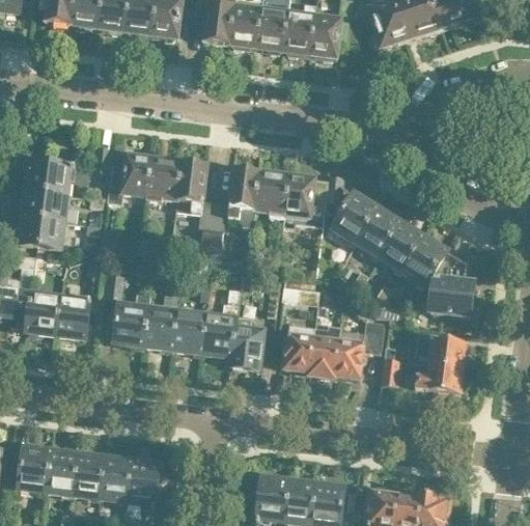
[(0,0),(0,9),(20,12),(21,0),(0,0)]
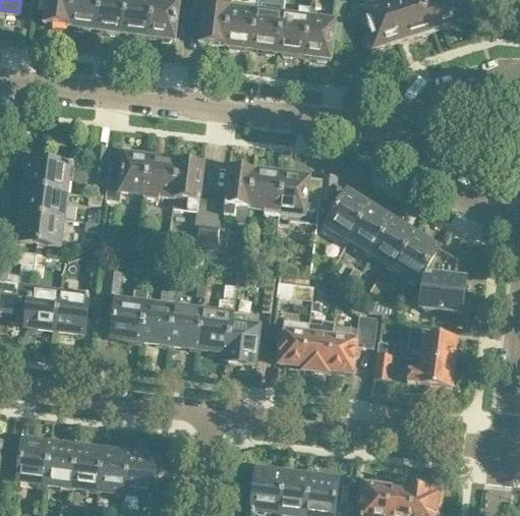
[(44,0),(43,7),(48,7),(47,8),(46,21),(71,24),(73,0),(44,0)]
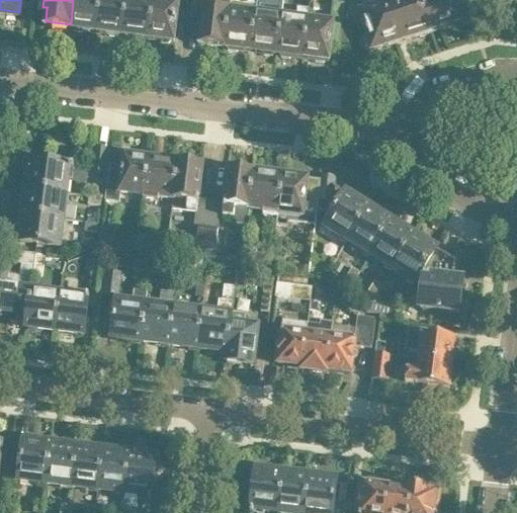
[(83,28),(85,26),(96,27),(99,0),(73,0),(71,24),(73,24),(75,27),(83,28)]
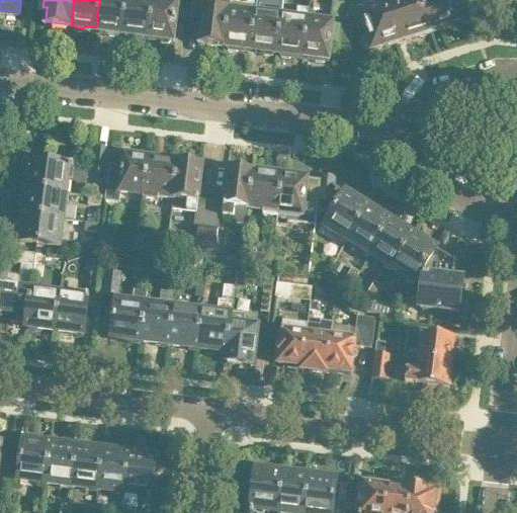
[(99,0),(96,27),(108,29),(110,31),(118,33),(120,30),(123,30),(126,0),(99,0)]
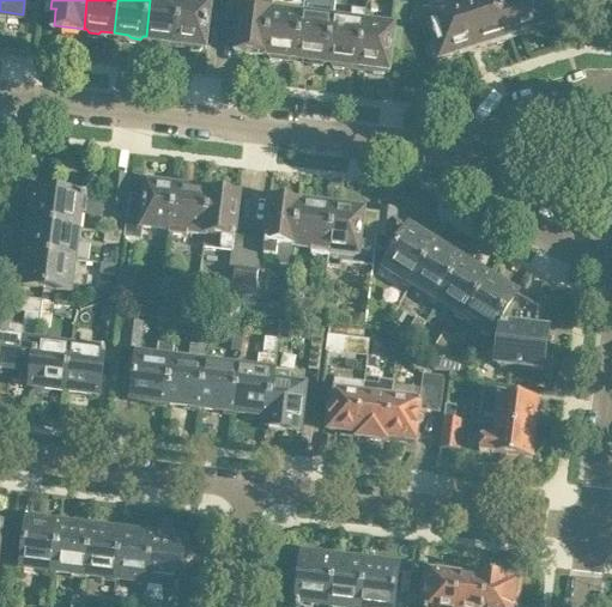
[(163,38),(177,41),(181,0),(150,0),(146,36),(149,37),(151,41),(161,42),(163,38)]
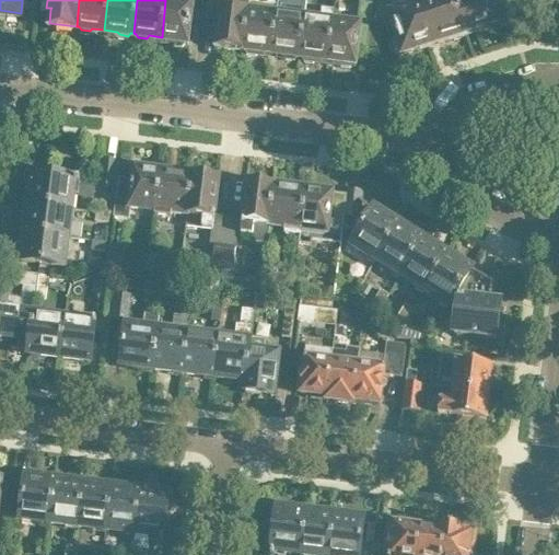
[(165,0),(162,37),(173,38),(174,42),(184,43),(185,39),(188,41),(193,8),(194,0),(165,0)]
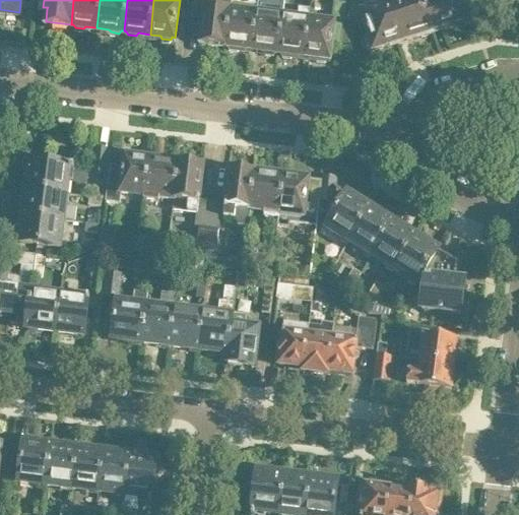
[(194,0),(193,8),(205,9),(203,23),(201,41),(225,44),(232,0),(194,0)]
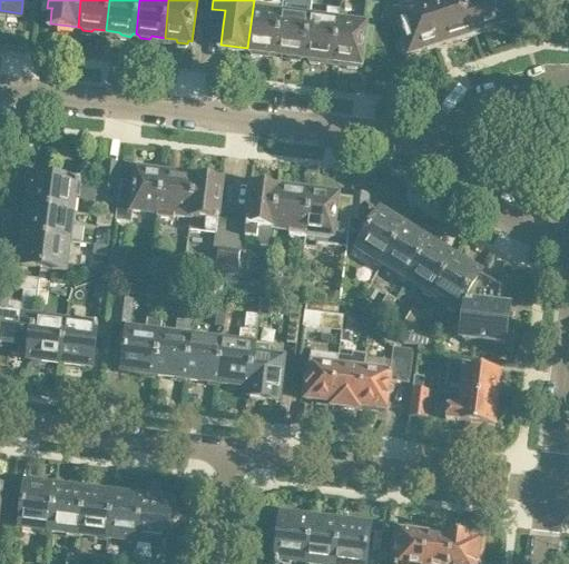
[(254,0),(247,48),(251,48),(253,51),(262,52),(264,50),(277,51),(283,1),(273,0),(254,0)]
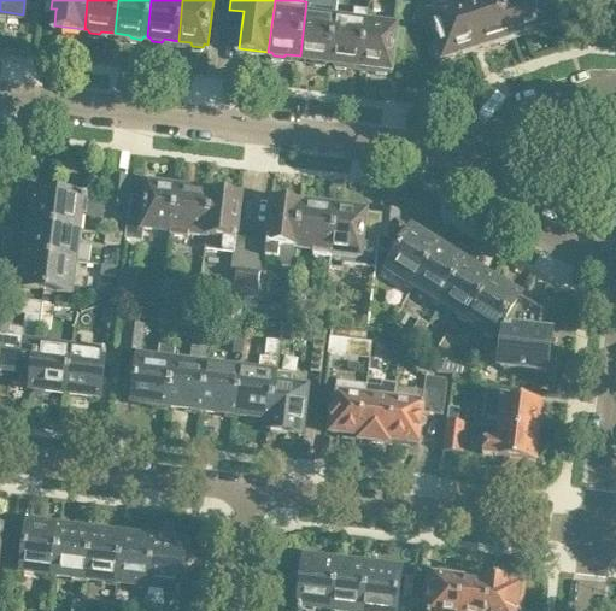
[(306,0),(306,1),(300,56),(314,58),(316,62),(326,63),(328,59),(332,60),(338,15),(339,0),(306,0)]
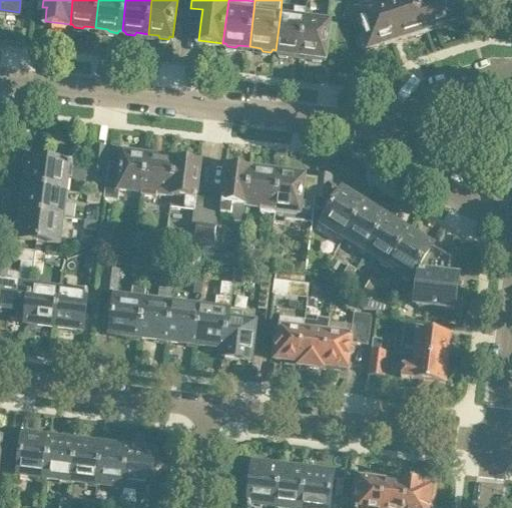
[(330,0),(328,18),(306,15),(301,53),(312,54),(313,57),(321,58),(323,56),(326,56),(328,40),(337,42),(339,35),(341,19),(343,0),(330,0)]
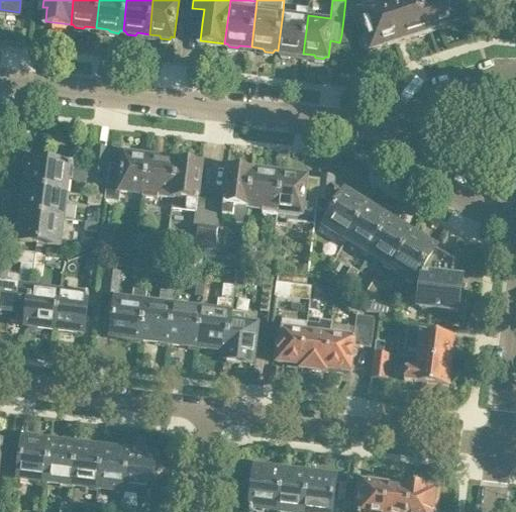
[(367,29),(366,29),(365,30),(364,31),(363,32),(362,33),(362,34),(360,36),(360,37),(362,39),(362,40),(362,41),(363,42),(364,43),(365,44),(366,45),(368,45),(369,45),(370,46),(371,45),(372,45),(396,38),(384,1),(384,0),(372,0),(374,4),(360,9),(367,29)]
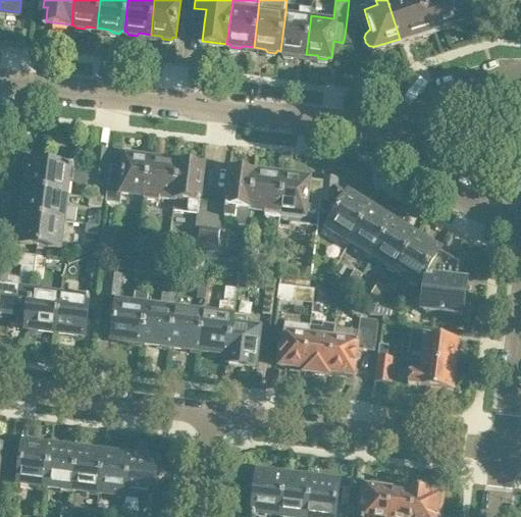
[(391,0),(387,1),(400,39),(422,32),(424,34),(432,31),(433,28),(425,0),(391,0)]
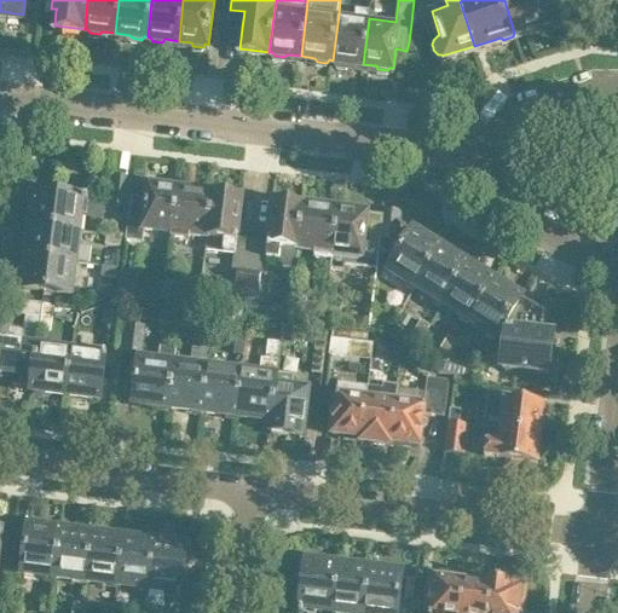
[(504,0),(514,33),(527,28),(531,30),(541,28),(542,24),(564,17),(566,16),(567,15),(569,13),(570,12),(570,10),(571,7),(571,6),(570,4),(570,3),(569,0),(504,0)]
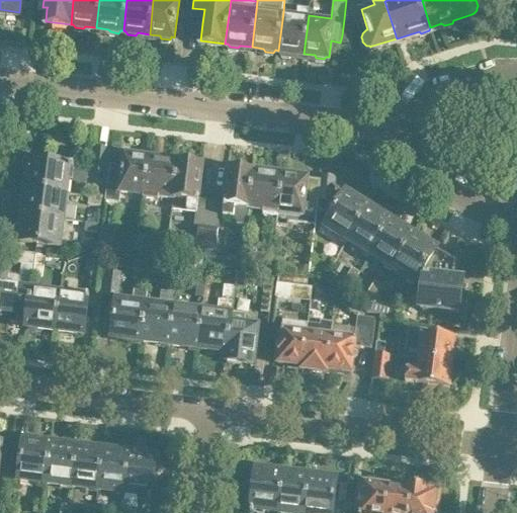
[(290,55),(292,52),(304,54),(309,15),(310,5),(298,4),(297,13),(283,12),(278,51),(280,51),(282,54),(290,55)]
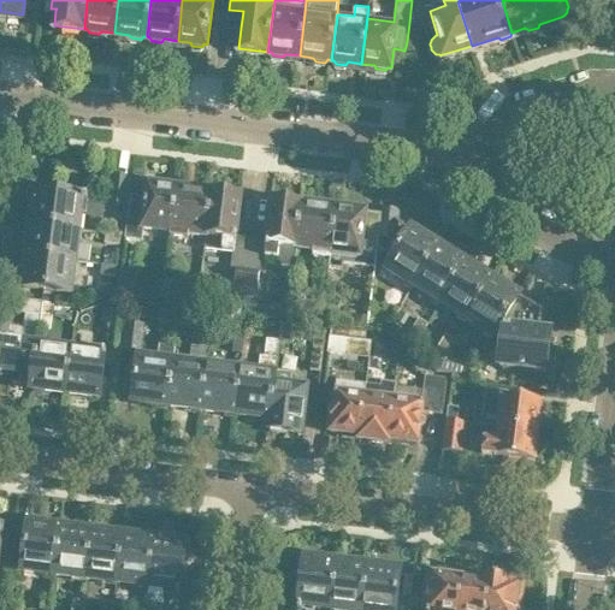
[(409,23),(407,42),(419,43),(421,24),(409,23)]
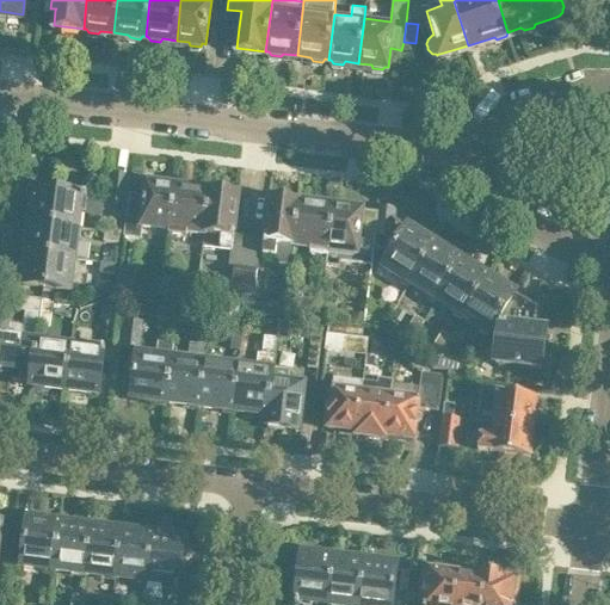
[(124,197),(128,172),(114,171),(110,196),(124,197)]
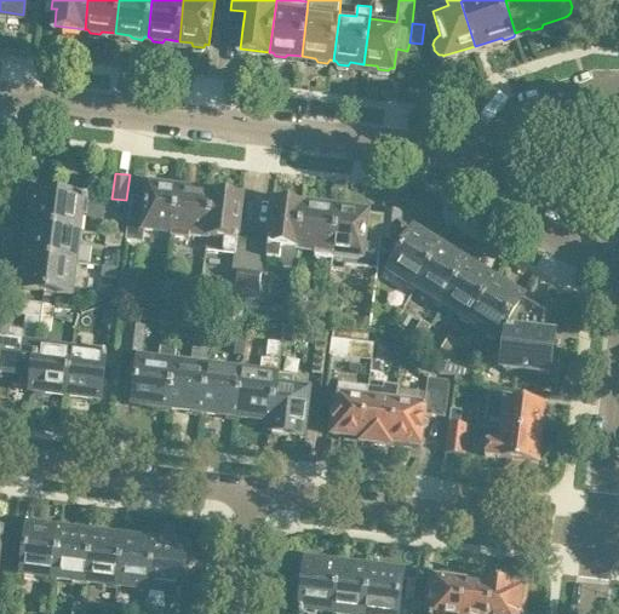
[(148,227),(173,230),(179,184),(166,183),(165,179),(155,178),(153,181),(149,181),(148,195),(132,193),(126,236),(145,239),(147,231),(148,227)]
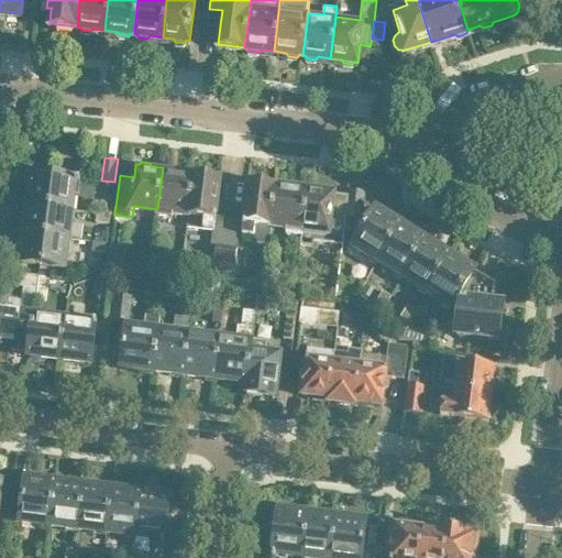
[(163,167),(157,209),(156,214),(172,216),(172,210),(188,212),(194,172),(193,171),(190,168),(182,167),(179,170),(163,167)]
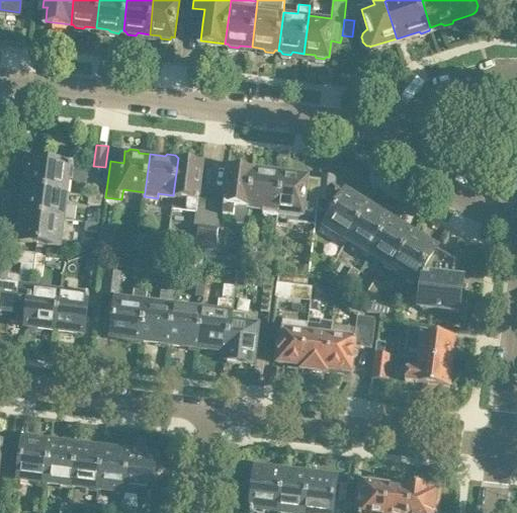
[(29,157),(26,185),(67,190),(69,178),(86,180),(87,164),(29,157)]
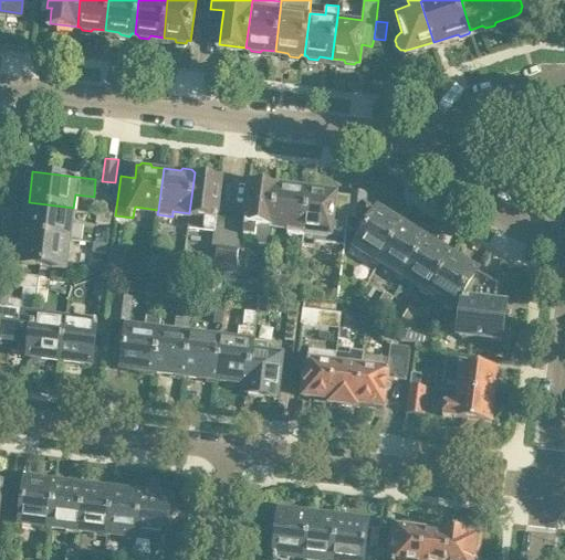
[(225,270),(228,243),(232,214),(218,212),(222,176),(195,172),(189,213),(188,224),(216,229),(215,242),(217,242),(213,267),(225,270)]
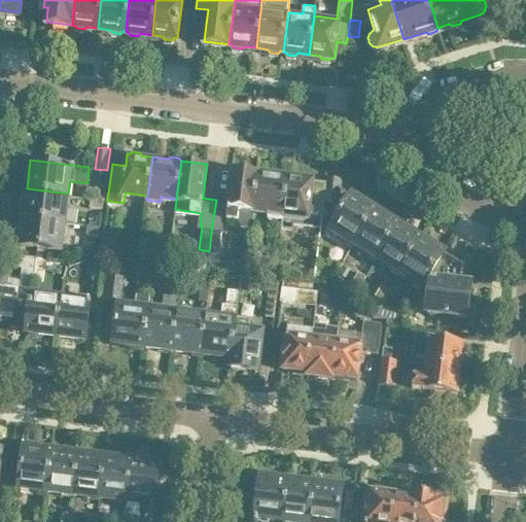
[(216,200),(212,227),(209,251),(219,252),(222,228),(228,229),(229,221),(252,224),(254,208),(259,170),(234,167),(230,201),(216,200)]
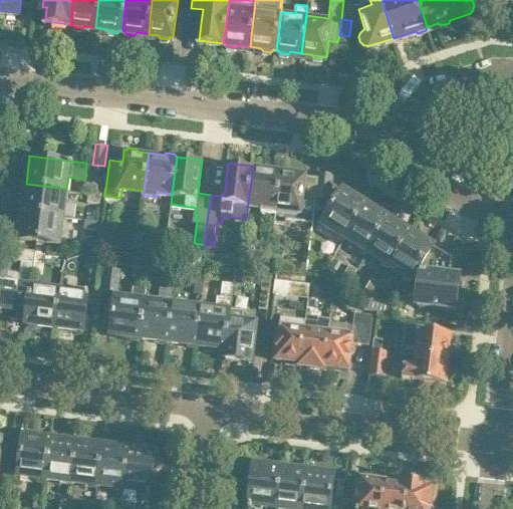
[(253,166),(248,203),(262,205),(262,210),(276,211),(281,169),(266,168),(264,165),(256,164),(255,166),(253,166)]
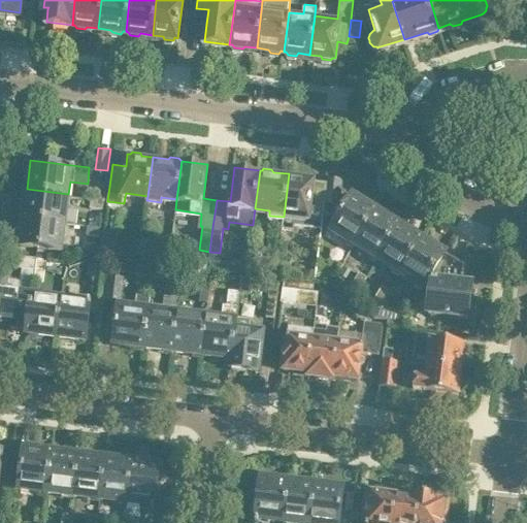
[(284,217),(283,225),(295,227),(296,222),(322,225),(324,204),(325,199),(327,180),(315,177),(311,176),(310,174),(302,173),(300,175),(289,173),(284,217)]
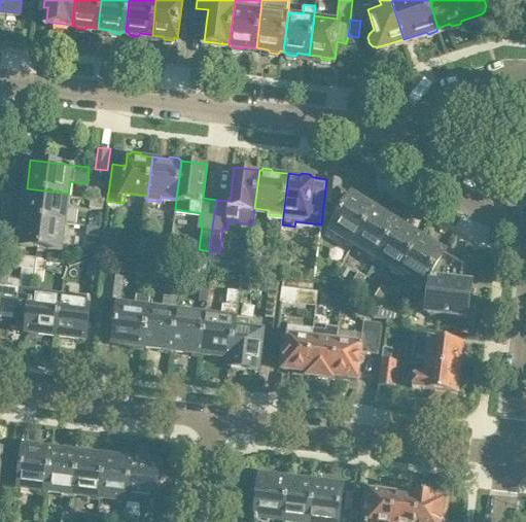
[(325,199),(325,203),(338,204),(341,177),(328,176),(328,179),(325,199)]
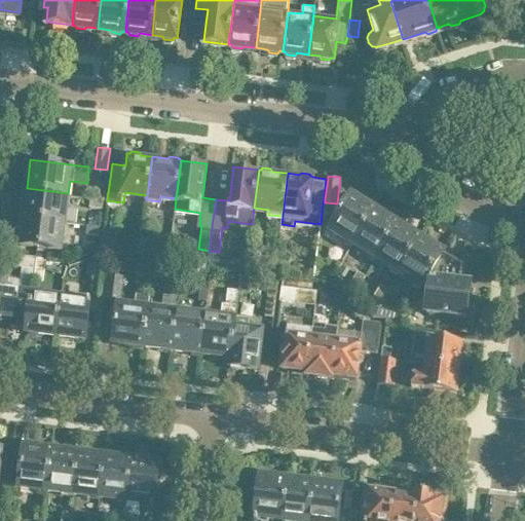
[(65,219),(68,193),(27,188),(24,214),(65,219)]
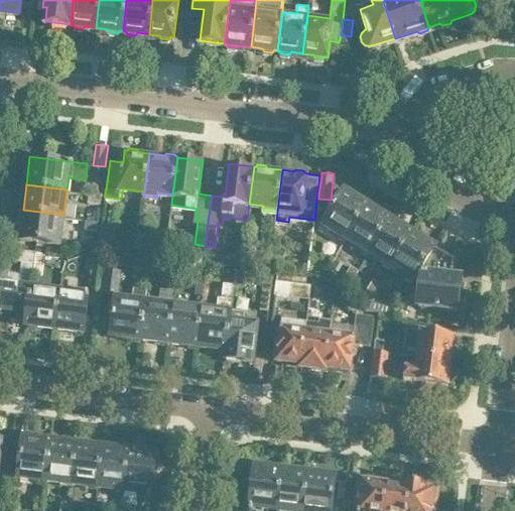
[(344,239),(346,236),(368,202),(361,198),(363,196),(351,187),(349,189),(346,187),(324,222),(336,229),(337,235),(344,239)]
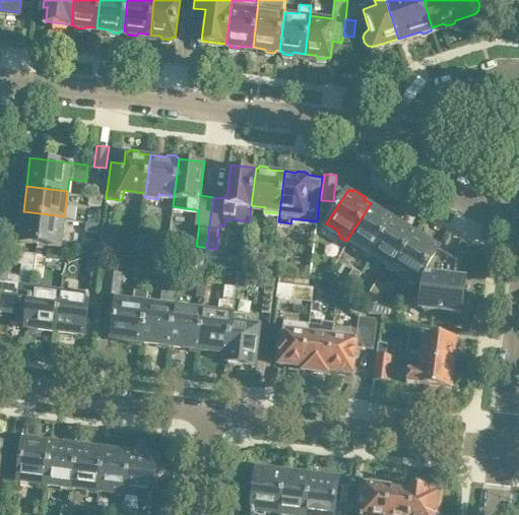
[(89,202),(102,203),(103,196),(90,194),(89,202)]
